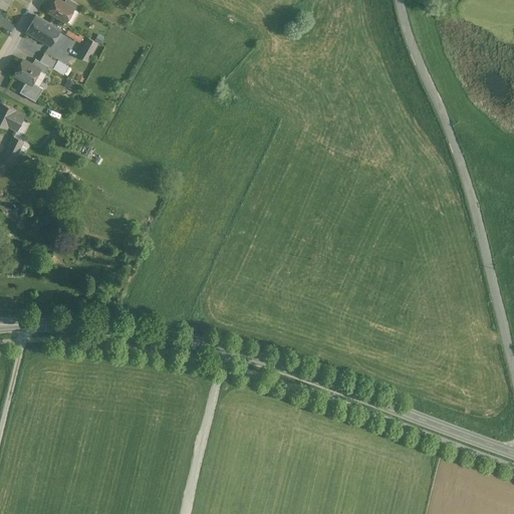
[(0,0),(0,5),(6,9),(11,0),(0,0)]
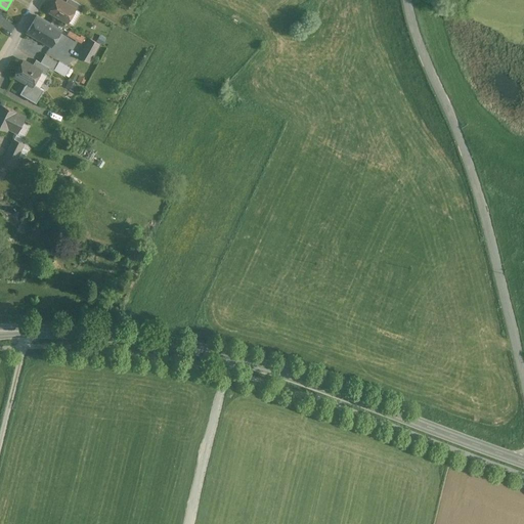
[(66,3),(59,0),(55,0),(50,11),(68,22),(75,9),(75,8),(66,3)]
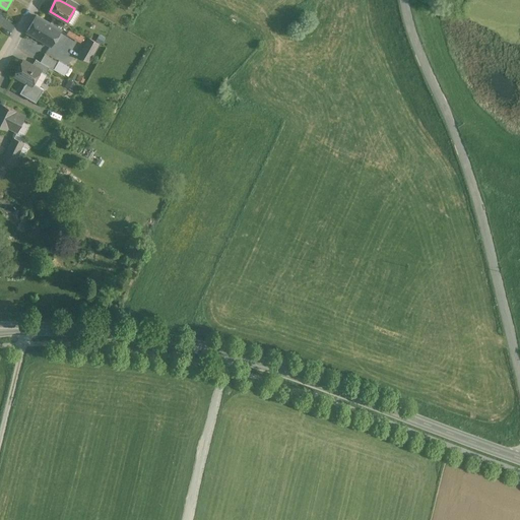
[(83,7),(71,0),(66,0),(65,3),(74,8),(74,9),(80,12),(83,7)]
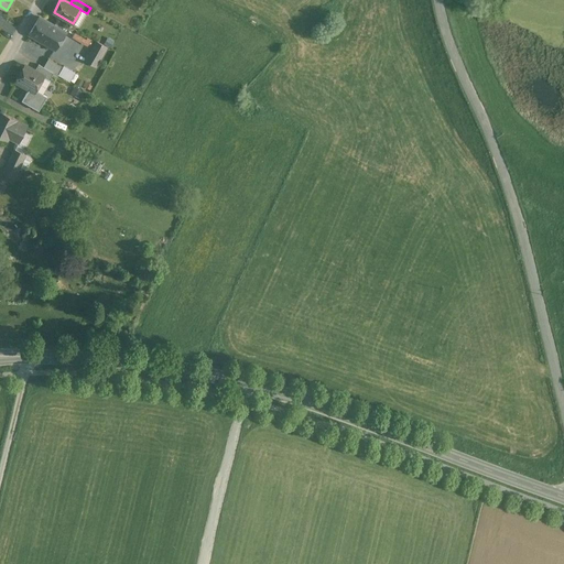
[(66,32),(40,17),(29,35),(54,50),(66,32)]
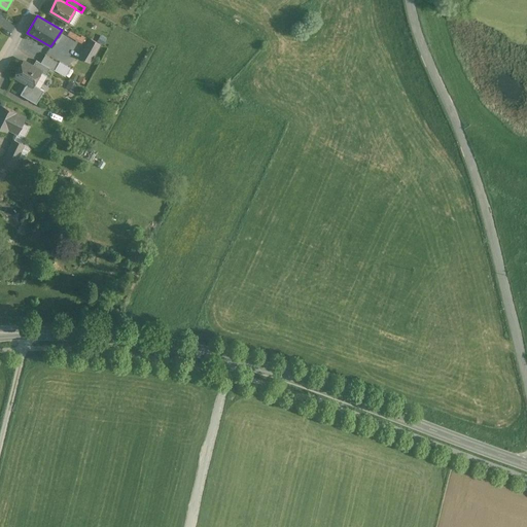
[(68,35),(82,42),(85,37),(70,30),(68,35)]
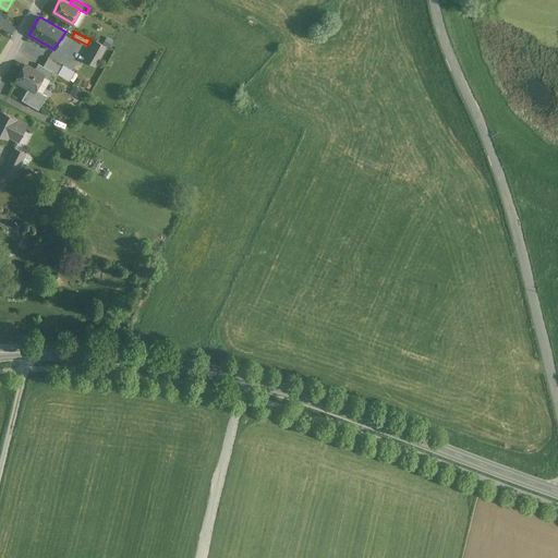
[(96,41),(84,61),(94,67),(106,47),(96,41)]
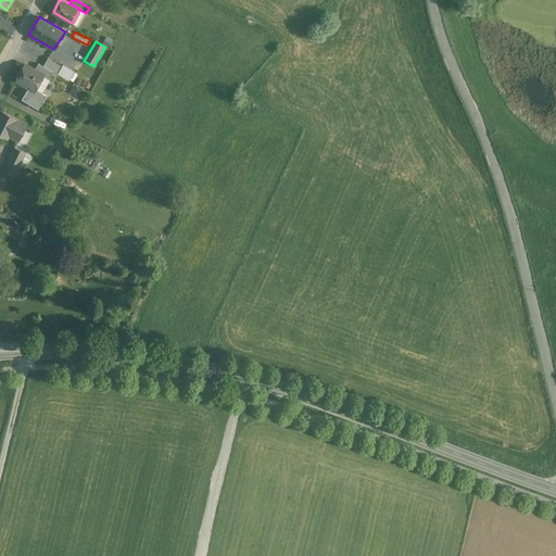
[(47,58),(42,66),(53,72),(57,74),(61,66),(47,58)]
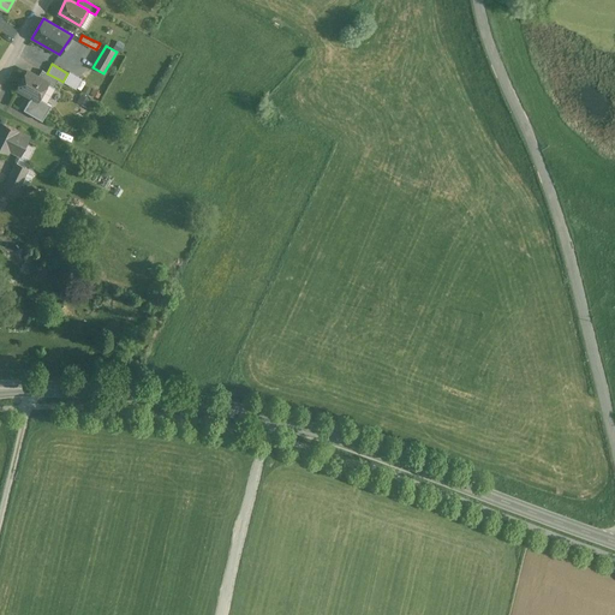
[(47,73),(42,70),(37,77),(48,83),(48,84),(54,88),(59,79),(58,79),(47,73)]
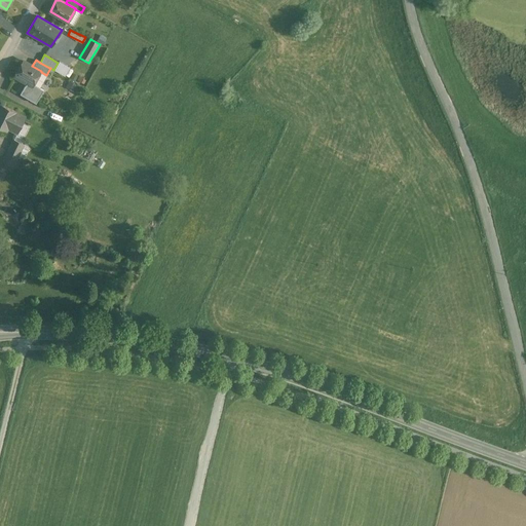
[(32,66),(23,61),(14,75),(32,86),(41,72),(41,71),(32,66)]
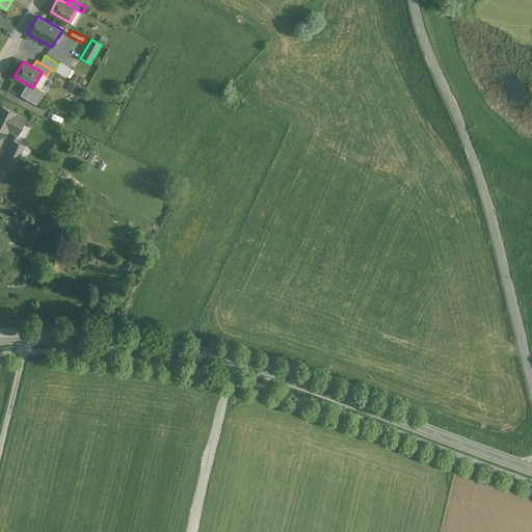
[(26,118),(0,105),(0,129),(5,133),(7,129),(18,134),(23,125),(26,118)]
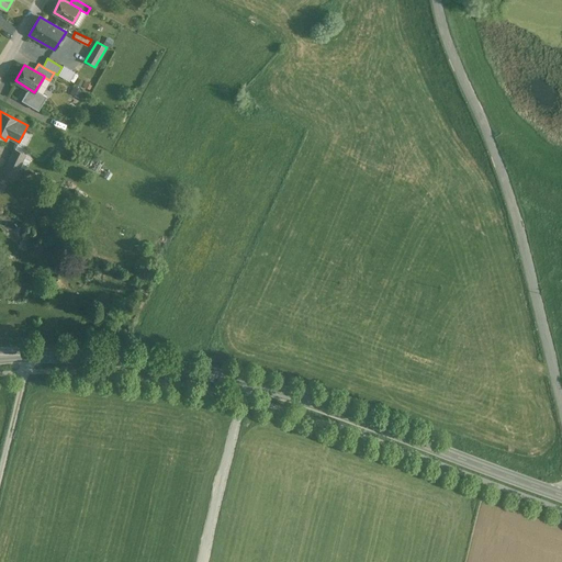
[(24,132),(19,142),(15,149),(22,153),(31,135),(24,132)]
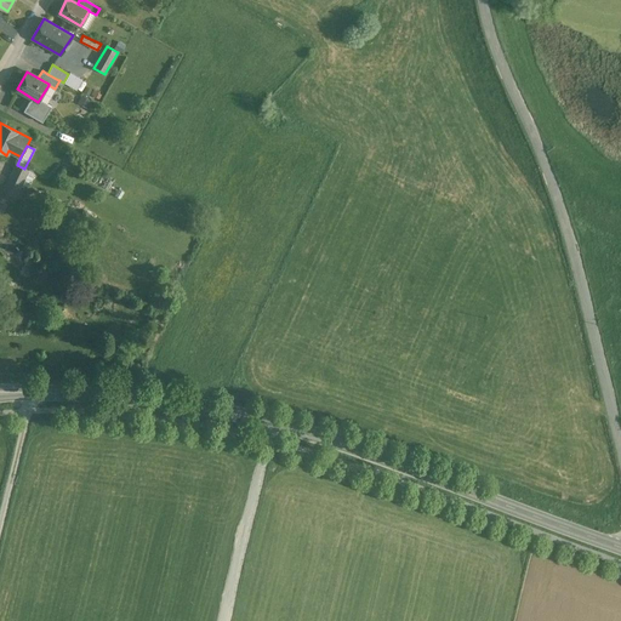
[(21,183),(27,170),(24,169),(17,165),(15,164),(9,177),(21,183)]
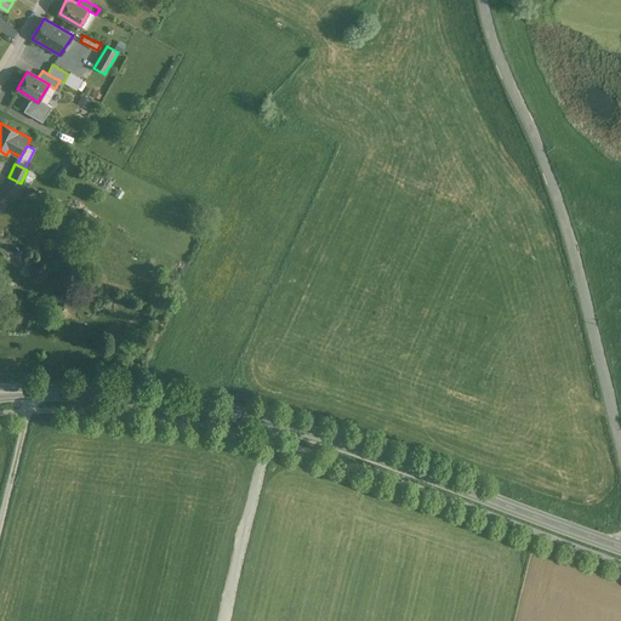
[(35,174),(27,170),(21,183),(28,187),(35,174)]
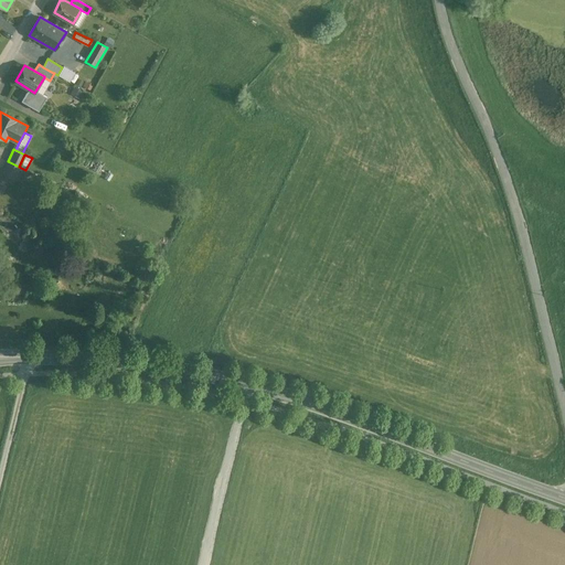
[(48,167),(34,160),(30,169),(44,176),(48,167)]
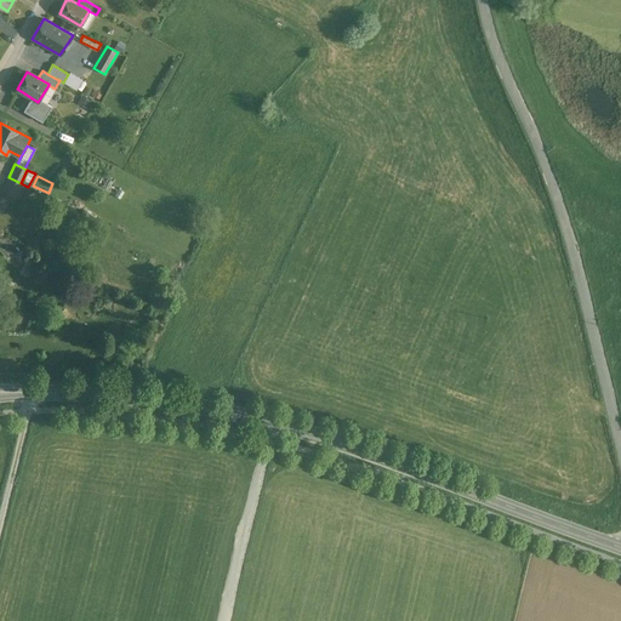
[(21,183),(9,177),(3,191),(15,197),(21,183)]
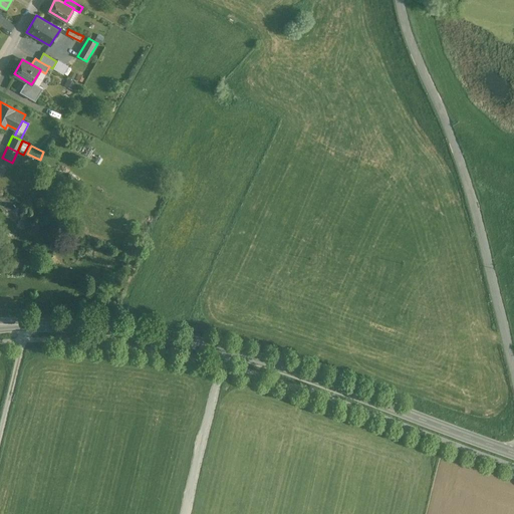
[(34,162),(27,158),(22,168),(29,172),(34,162)]
